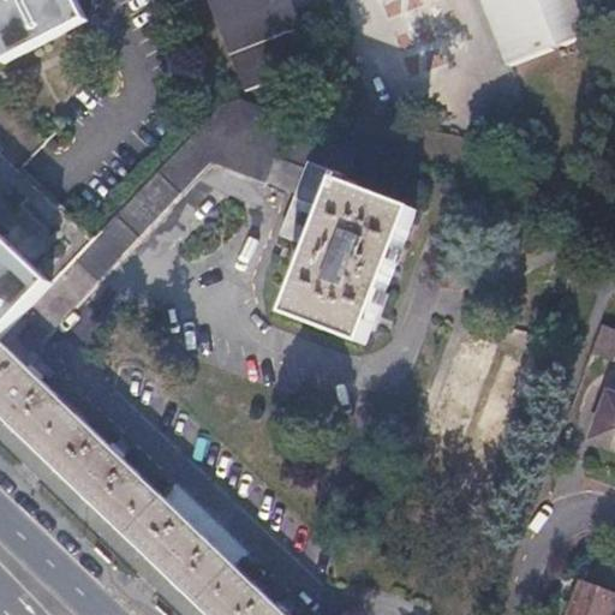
[(0,0),(0,64),(3,69),(93,21),(82,0),(0,0)]
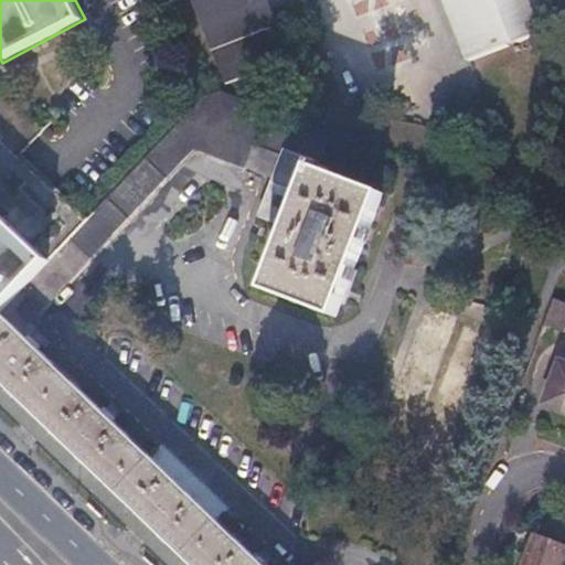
[(265,0),(188,0),(206,49),(274,22),(265,0)]
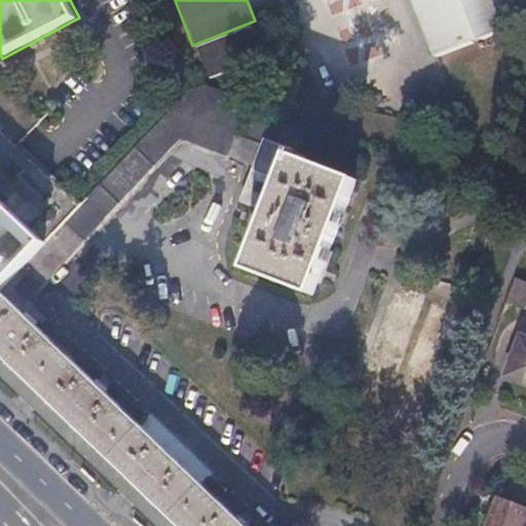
[(513,26),(502,0),(411,0),(425,36),(433,57),(513,26)]
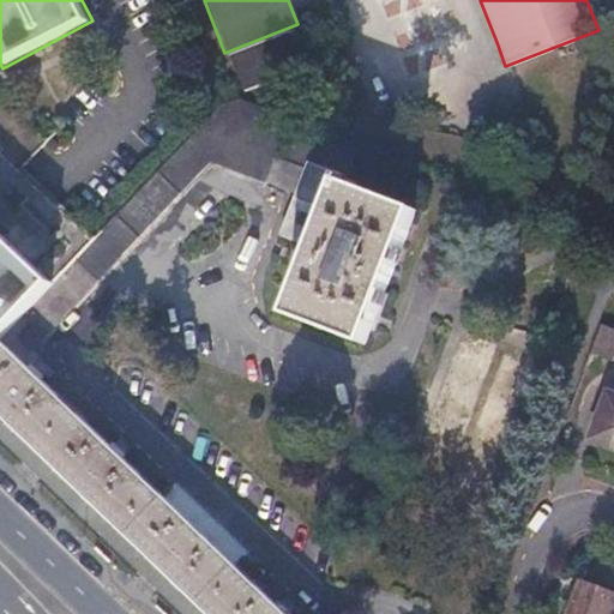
[(290,196),(324,210),(284,311),(359,341),(408,210),(341,181),(355,142),(229,92),(104,224),(20,313),(41,333),(209,157),(292,192),(290,196)]
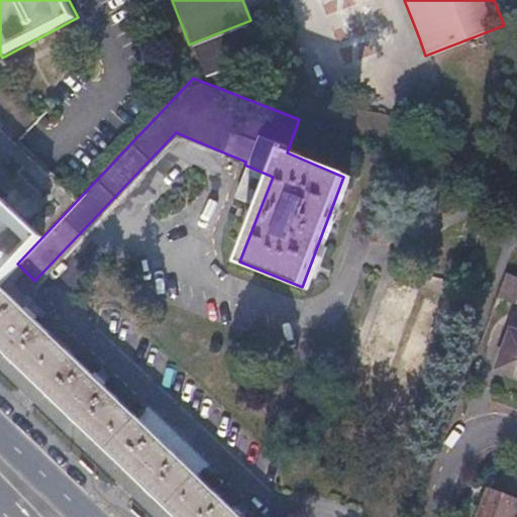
[(0,281),(5,276),(17,264),(88,189),(75,177),(69,183),(62,177),(68,171),(55,159),(48,164),(23,140),(41,121),(0,81),(0,281)]
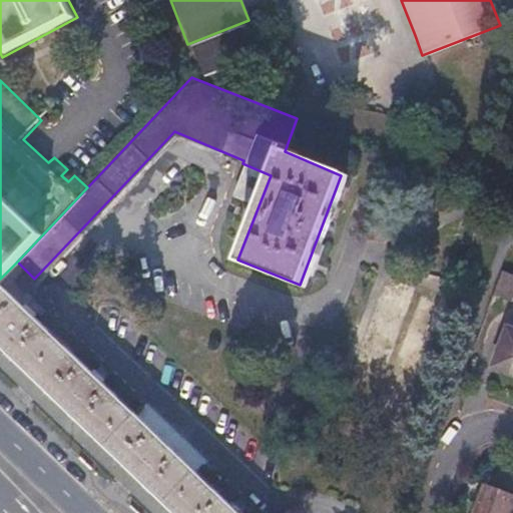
[(0,344),(176,512),(237,512),(233,508),(69,353),(0,287),(0,344)]
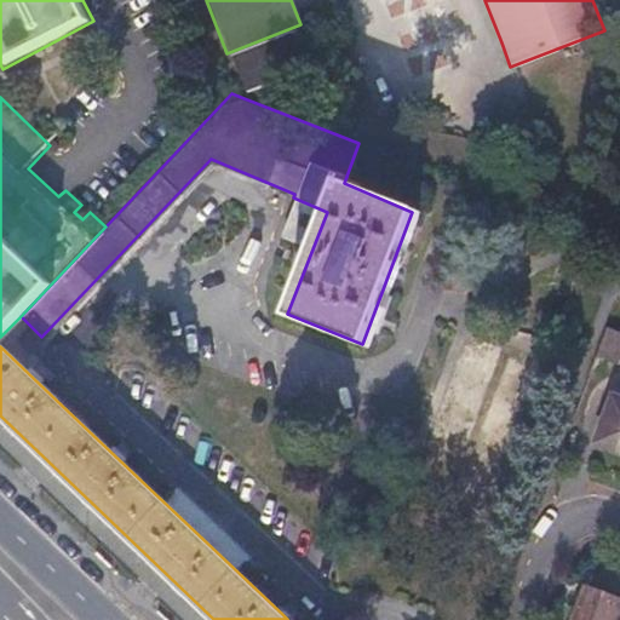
[(619,406),(608,402),(592,447),(619,457),(619,406)]
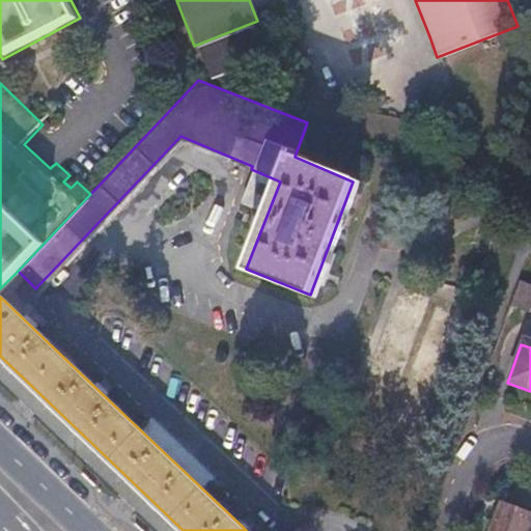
[(524,530),(530,514),(498,503),(485,530),(524,530)]
